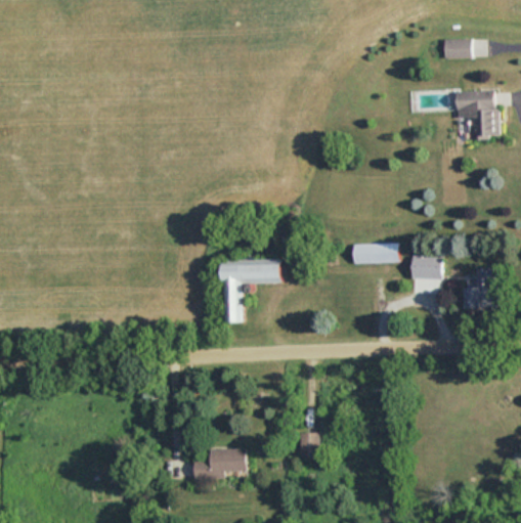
[(442,39),(442,57),(470,57),(470,39),(442,39)]
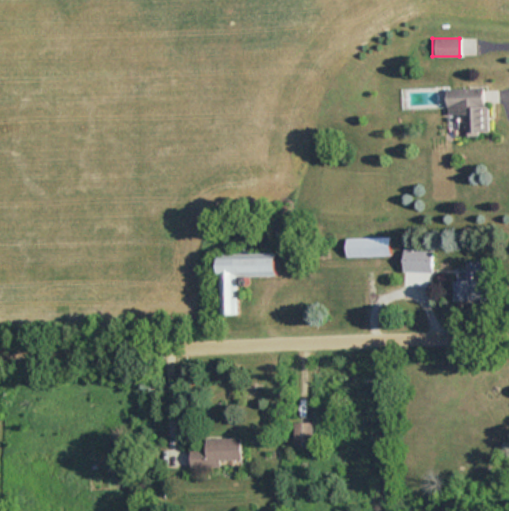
[(487,135),(485,88),(445,89),(446,116),(457,116),(458,136),(487,135)]
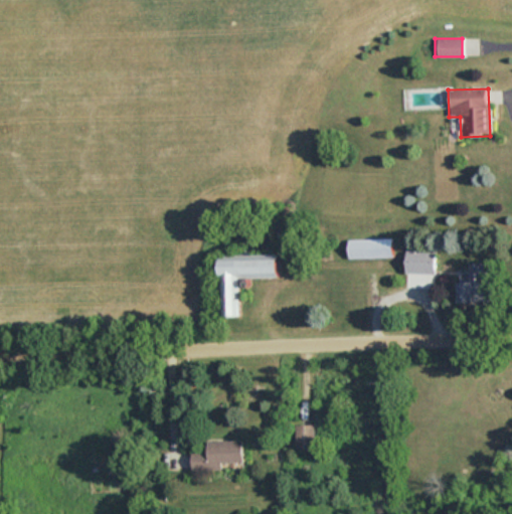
[(346,240),(346,260),(390,260),(390,240),(346,240)]
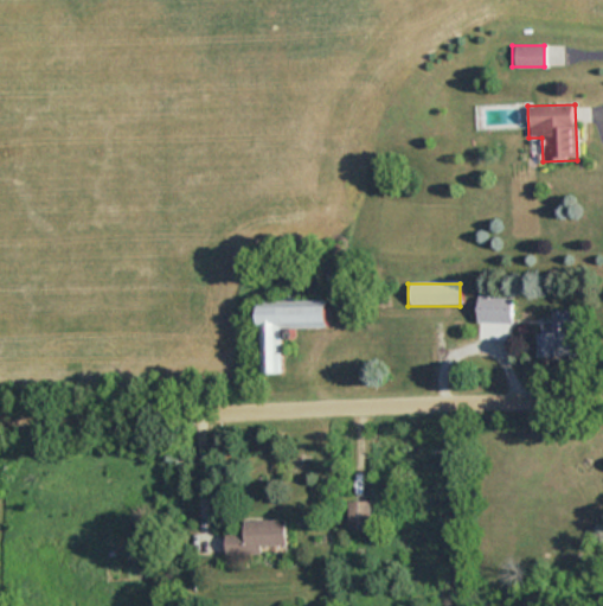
[(475,323),(511,323),(511,297),(475,297),(475,323)]
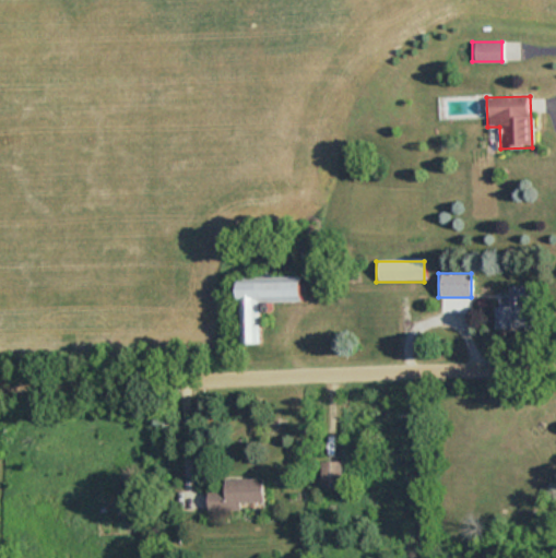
[(258,303),(300,303),(300,275),(236,276),(237,343),(258,343),(258,303)]
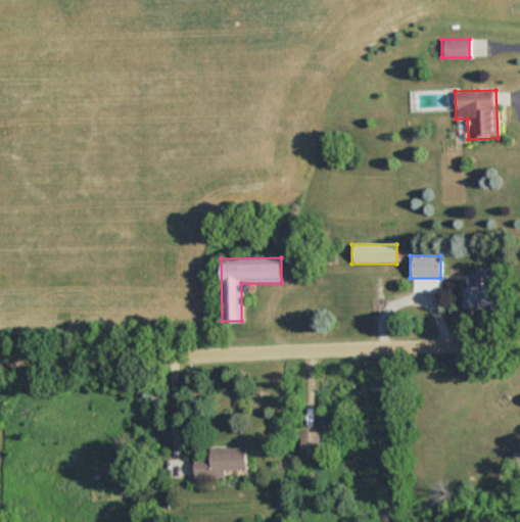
[(495,306),(495,267),(474,267),(474,285),(464,285),(464,306),(495,306)]
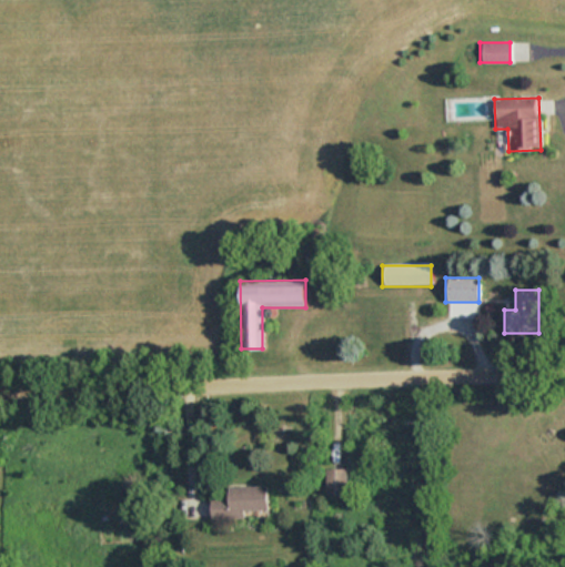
[(324,495),(344,495),(344,468),(324,468),(324,495)]
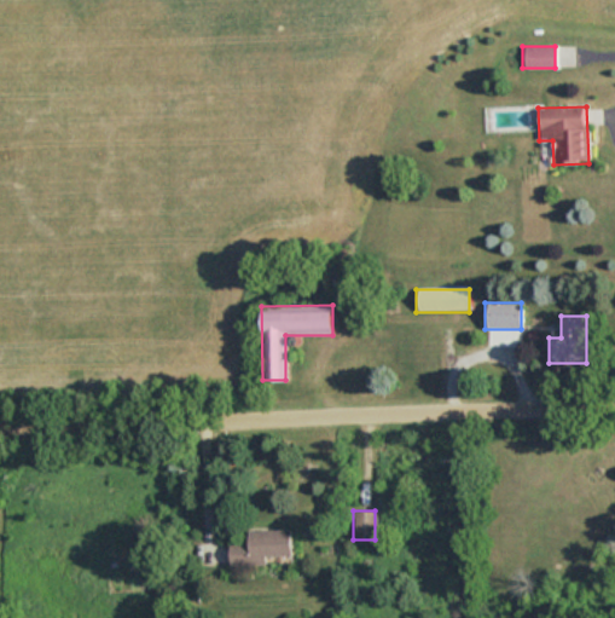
[(264,566),(264,555),(290,555),(290,530),(248,530),(248,542),(228,542),(228,566),(264,566)]
